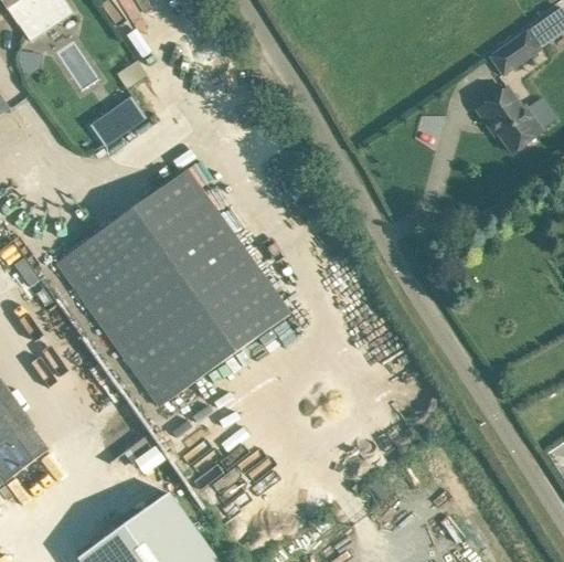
[(1,0),(6,6),(7,6),(18,22),(43,4),(50,0),(1,0)]
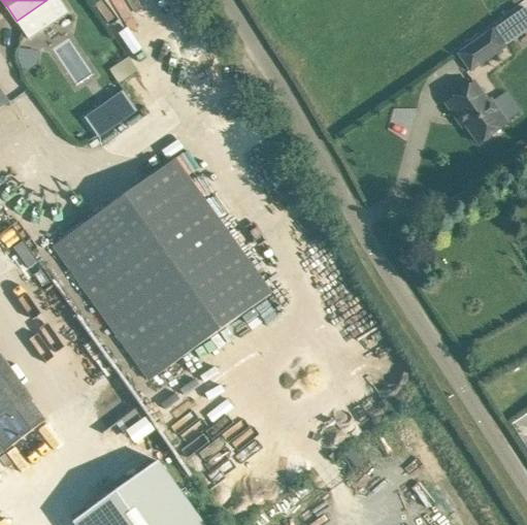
[(526,7),(525,5),(494,26),(505,42),(526,27),(526,7)]
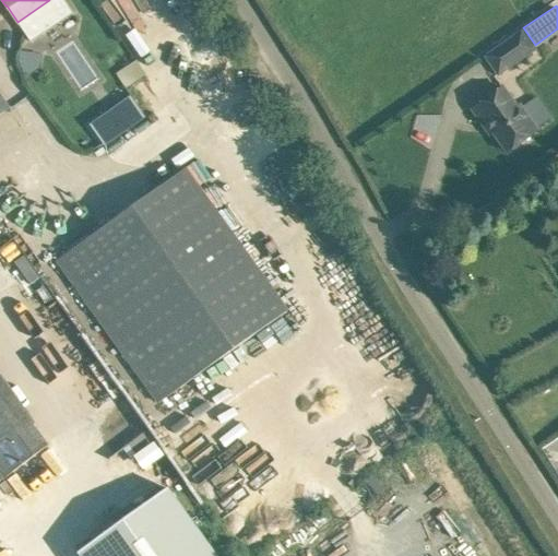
[(486,46),(502,70),(533,48),(517,24),(486,46)]
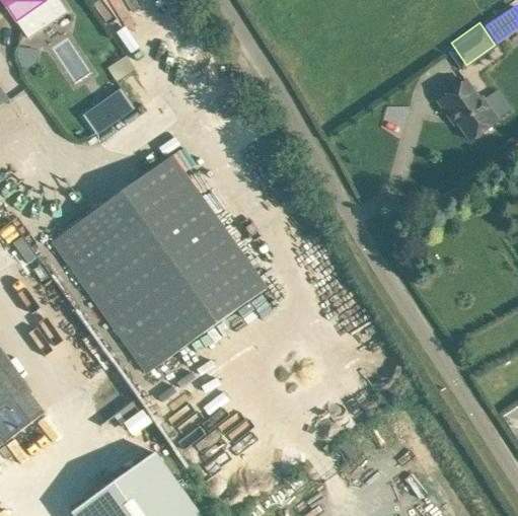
[(16,44),(15,57),(31,59),(33,47),(16,44)]
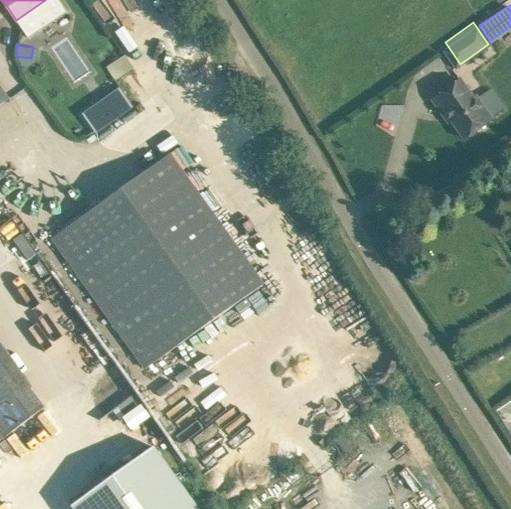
[(105,63),(114,75),(135,63),(126,50),(105,63)]
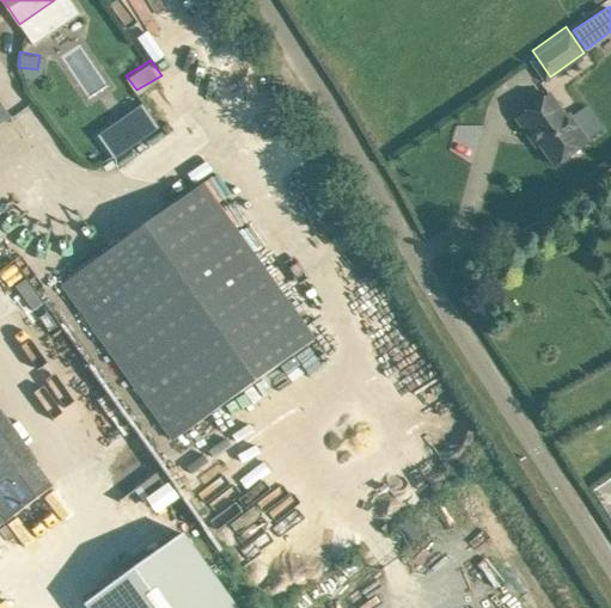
[(515,117),(536,145),(539,142),(554,164),(588,140),(554,91),(515,117)]
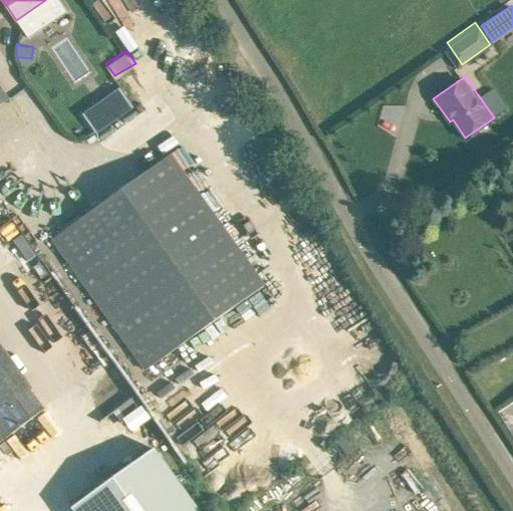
[(0,101),(8,97),(0,85),(0,101)]
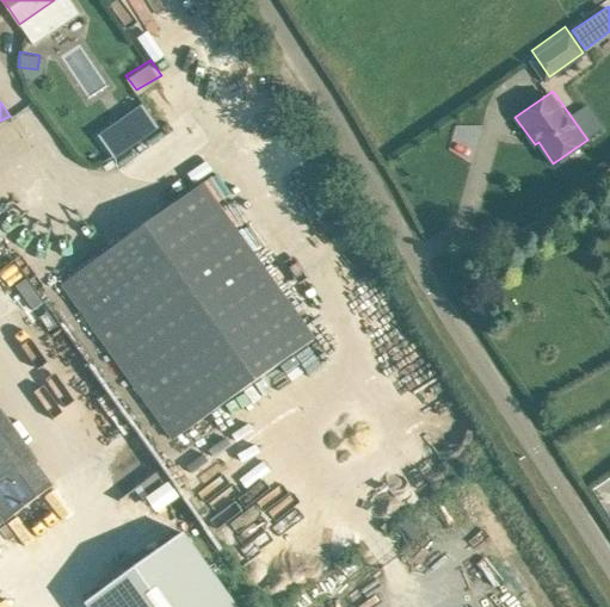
[(141,101),(97,134),(112,158),(158,125),(141,101)]
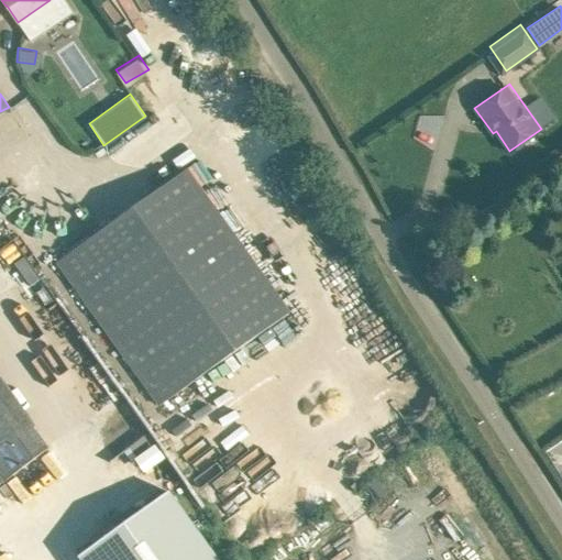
[(186,167),(56,260),(158,403),(288,311),(186,167)]
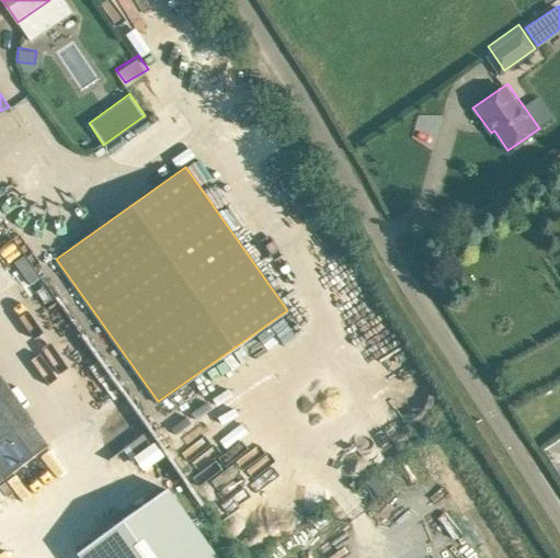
[(0,478),(47,445),(0,379),(0,478)]
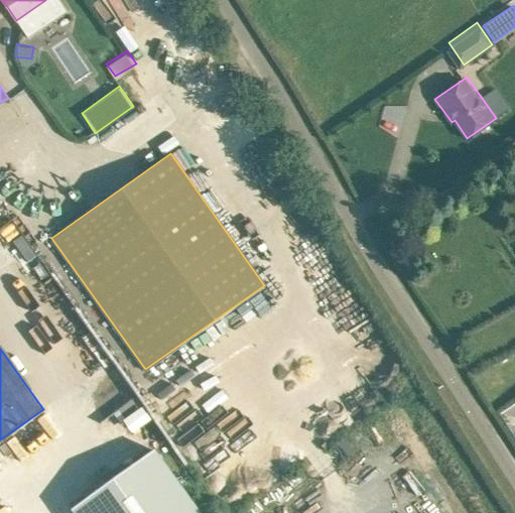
[(74,512),(195,512),(150,439),(61,493),(74,512)]
